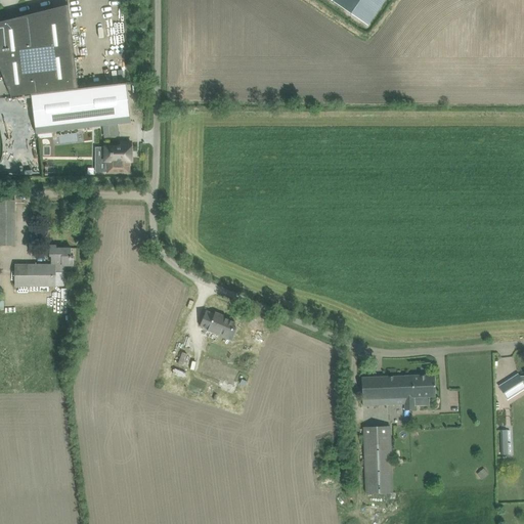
[(335,0),(334,2),(368,25),(385,0),(335,0)]
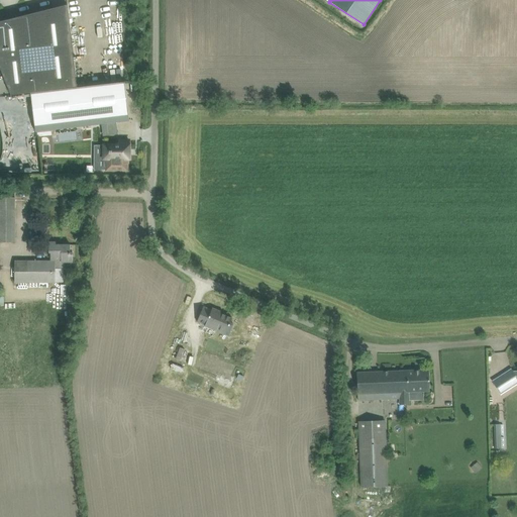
[(77,88),(68,5),(0,22),(0,67),(11,95),(26,94),(31,93),(77,88)]
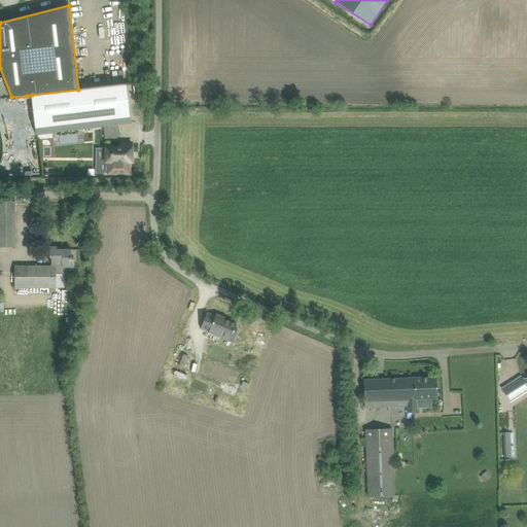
[(78,90),(32,95),(36,134),(132,123),(127,83),(125,83),(78,90)]
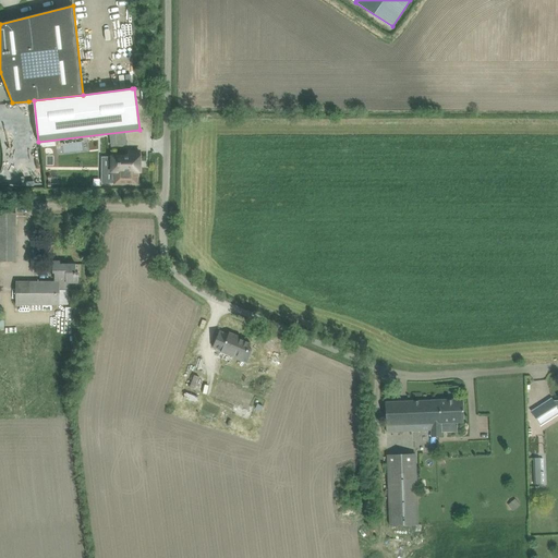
[(102,157),(102,183),(116,183),(137,184),(137,171),(140,171),(140,152),(129,152),(129,157),(112,157),(102,157)]
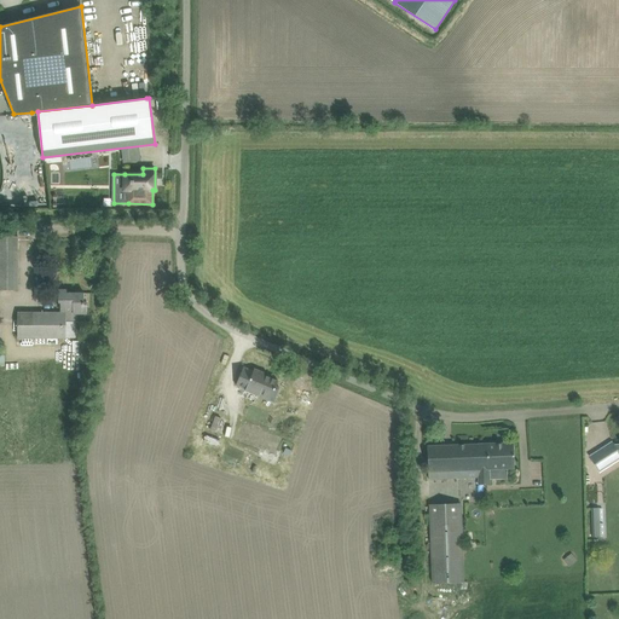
[(0,237),(0,289),(18,290),(18,249),(18,237),(0,237)]
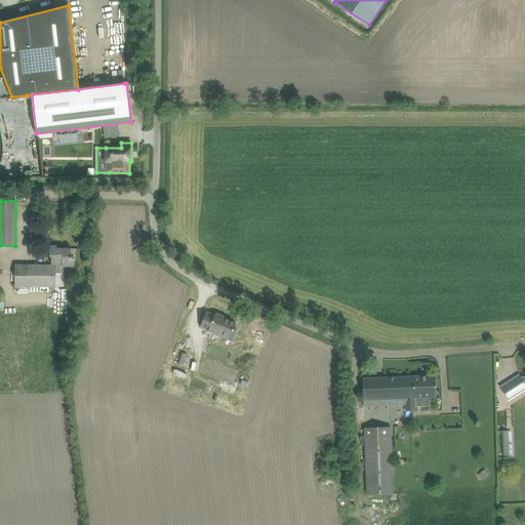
[(50,246),(50,256),(51,256),(51,266),(15,266),(14,287),(56,287),(55,273),(58,273),(66,273),(66,267),(75,267),(75,256),(72,256),(72,248),(57,248),(57,246),(50,246)]
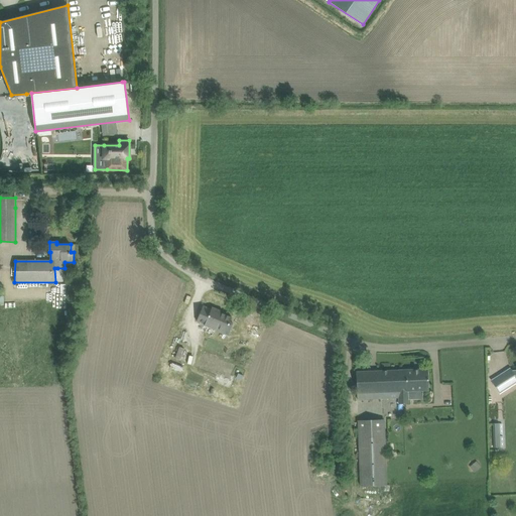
[(60,284),(60,294),(78,294),(78,284),(60,284)]
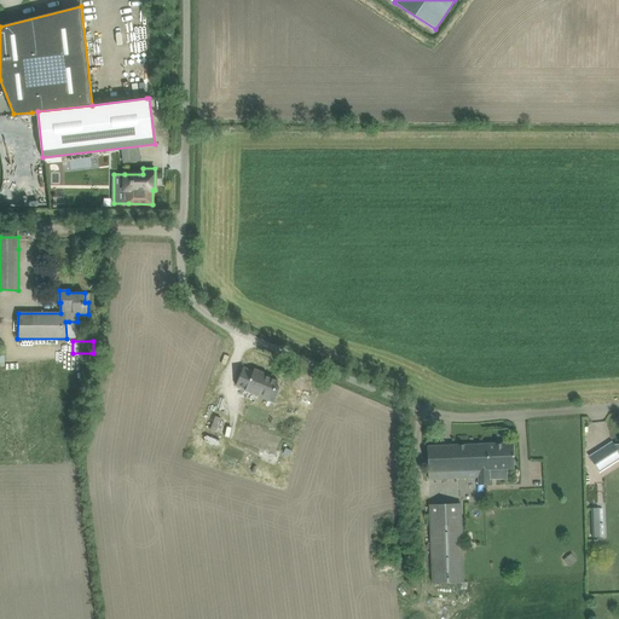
[(271,368),(260,364),(259,366),(249,362),(242,381),(252,385),(252,386),(279,397),(285,383),(282,382),(284,376),(270,370),(271,368)]
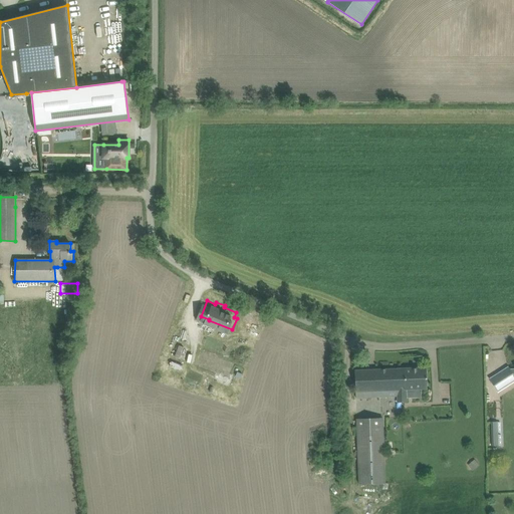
[(183,366),(188,348),(178,344),(172,362),(183,366)]
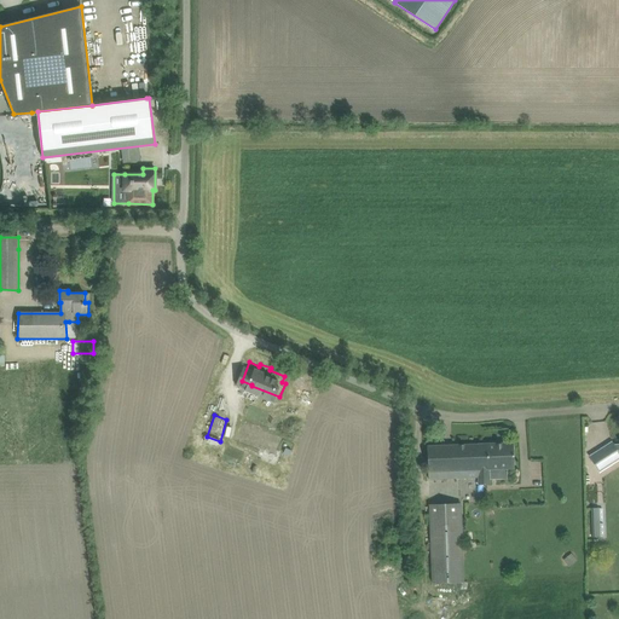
[(277,455),(283,438),(241,422),(235,439),(262,450),(260,458),(277,464),(279,456),(277,455)]
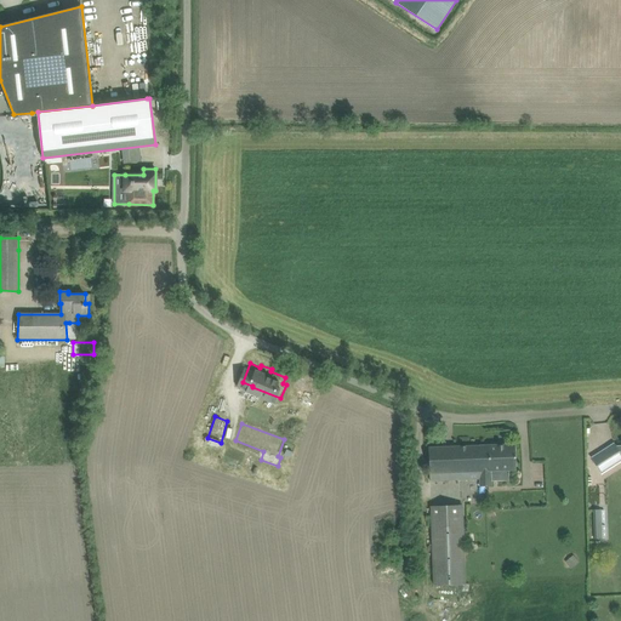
[(428,448),(429,460),(431,480),(485,478),(485,486),(493,485),(491,471),(516,469),(514,444),(428,448)]
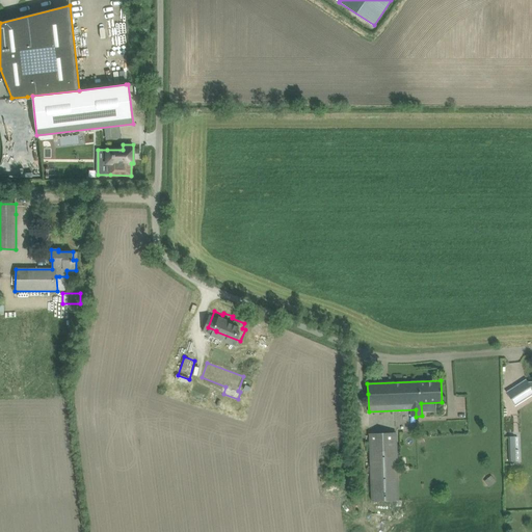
[(531,380),(527,381),(527,380),(508,392),(515,404),(531,394),(531,380)]
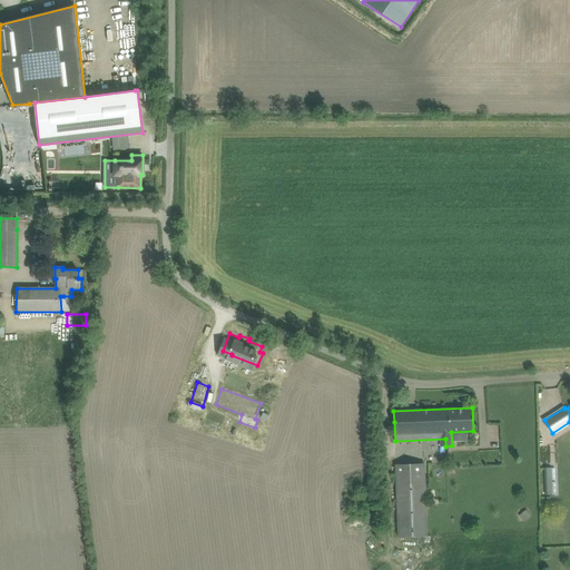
[(396,465),(399,538),(428,537),(425,464),(396,465)]
